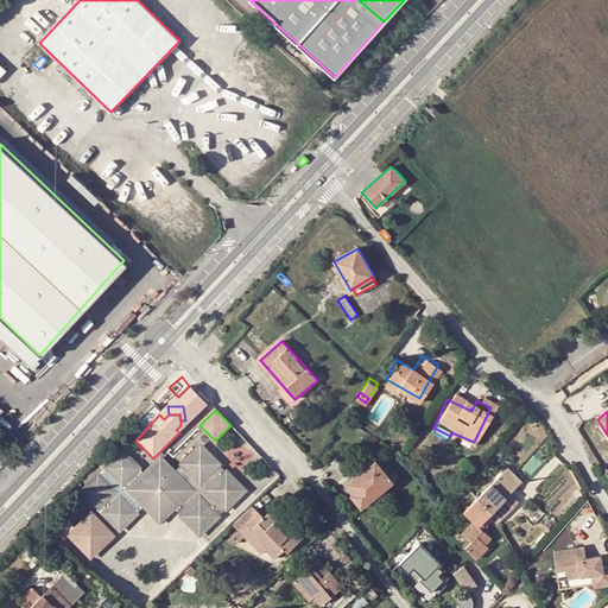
[(470,449),(474,442),(460,436),(456,442),(470,449)]
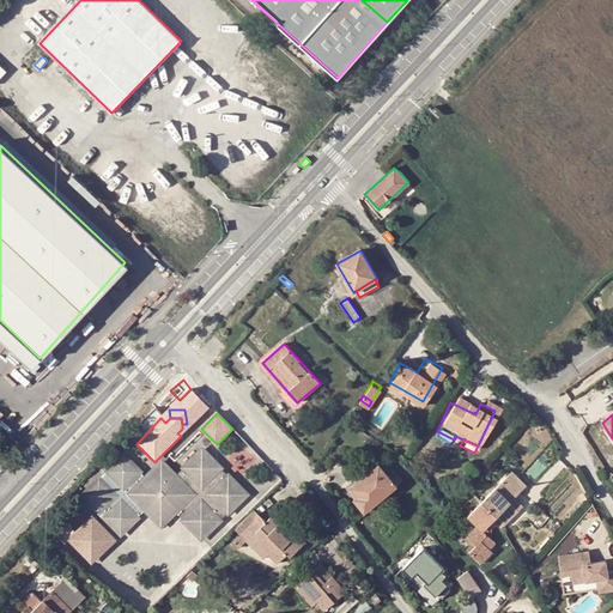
[(177,479),(176,477),(162,462),(146,478),(144,479),(138,473),(140,472),(125,455),(83,495),(121,534),(146,511),(161,526),(176,513),(184,504),(193,513),(183,521),(201,539),(247,495),(202,450),(184,467),(187,469),(177,479)]
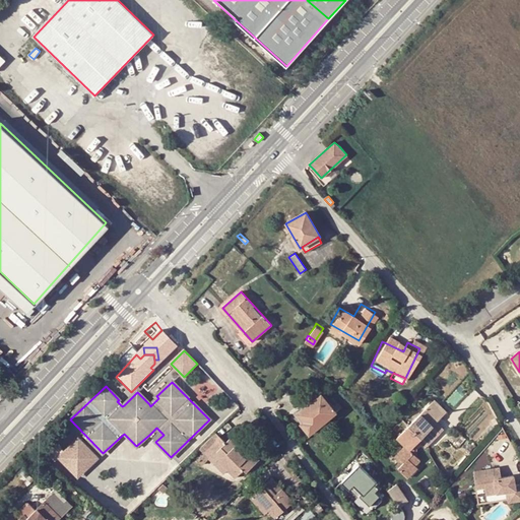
[(150,406),(158,398),(156,396),(149,404),(150,406)]
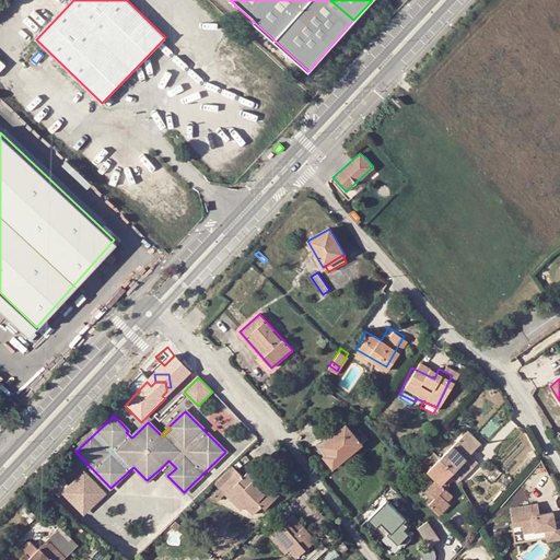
[(327,455),(324,457),(333,468),(362,446),(353,434),(350,431),(348,427),(334,438),(331,435),(319,444),(321,446),(327,455)]
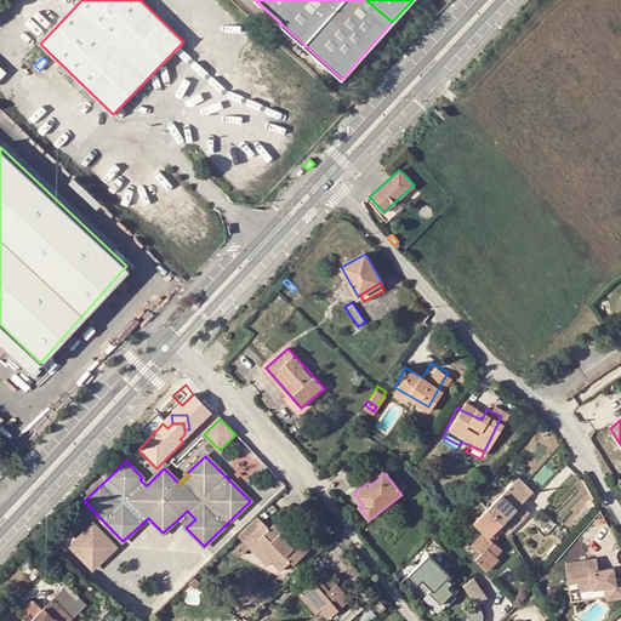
[(533,493),(518,478),(491,508),(505,522),(513,529),(528,514),(519,506),(533,493)]
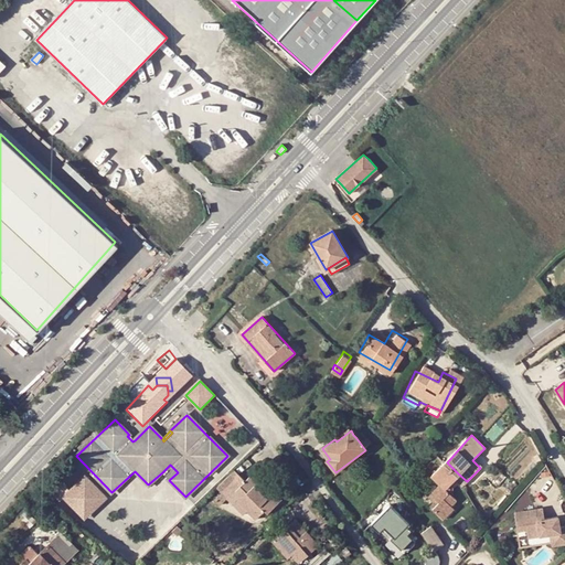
[(360,436),(356,438),(365,450),(373,445),(366,437),(363,440),(360,436)]
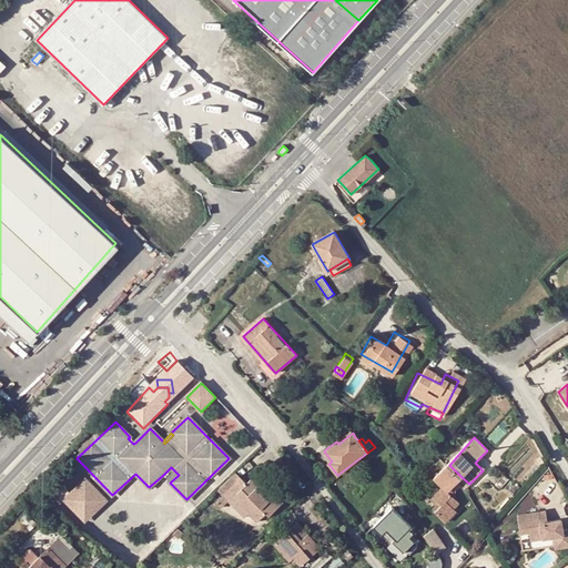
[(435,479),(440,484),(432,494),(439,503),(433,510),(444,523),(455,510),(454,508),(458,503),(447,492),(462,477),(449,465),(435,479)]
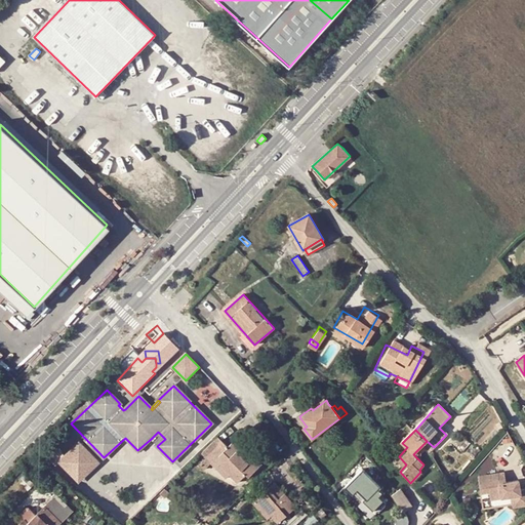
[(165,439),(158,432),(151,439),(157,446),(165,439)]
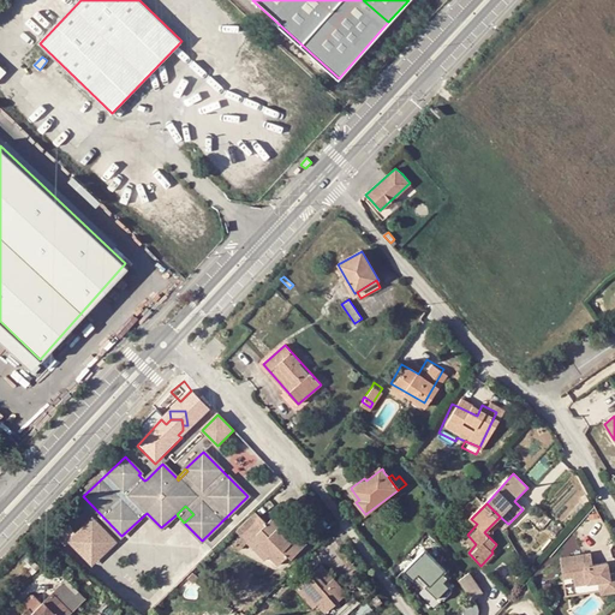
[(256,533),(257,536),(263,541),(260,545),(270,556),(280,565),(288,556),(292,559),(306,544),(288,524),(284,529),(273,519),(268,524),(256,512),(236,531),(242,537),(246,543),(256,533)]
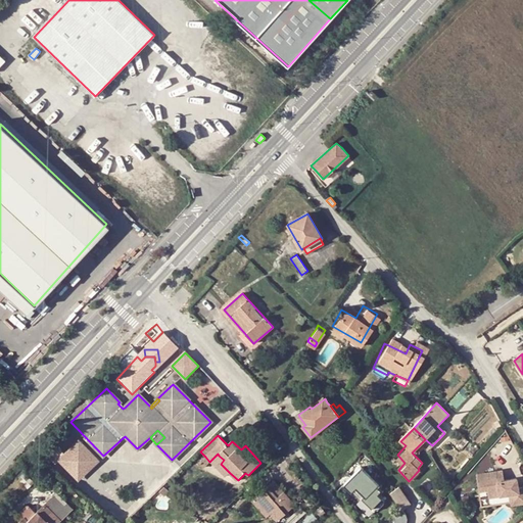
[(79,440),(64,455),(58,460),(78,480),(98,461),(79,440)]
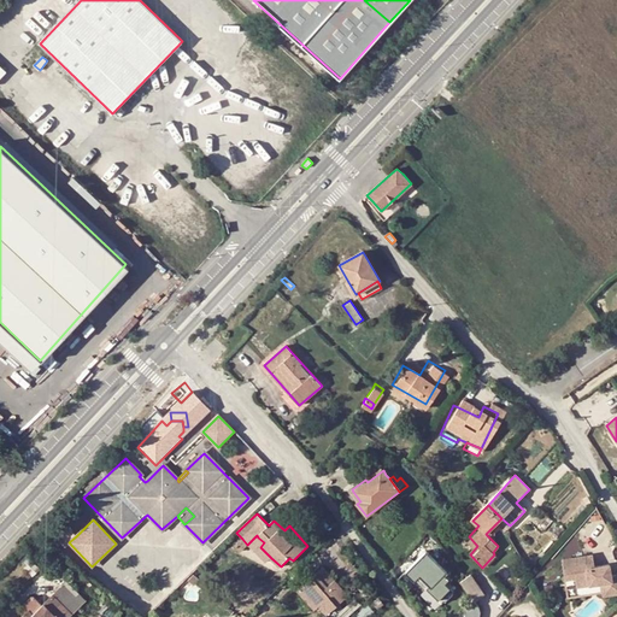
[(54,538),(65,547),(69,542),(76,536),(66,526),(54,538)]
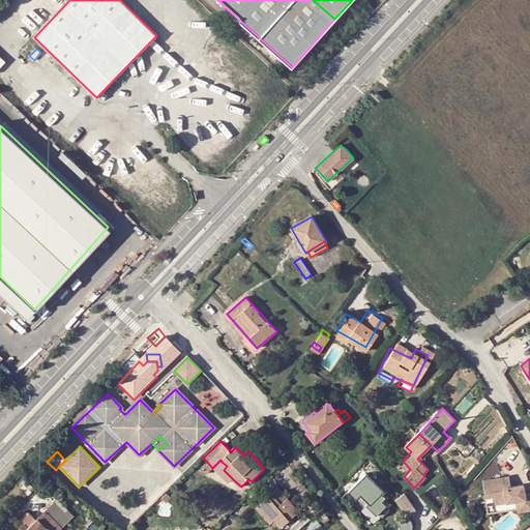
[(224,470),(227,466),(222,462),(221,460),(212,468),(228,483),(233,479),(224,470)]
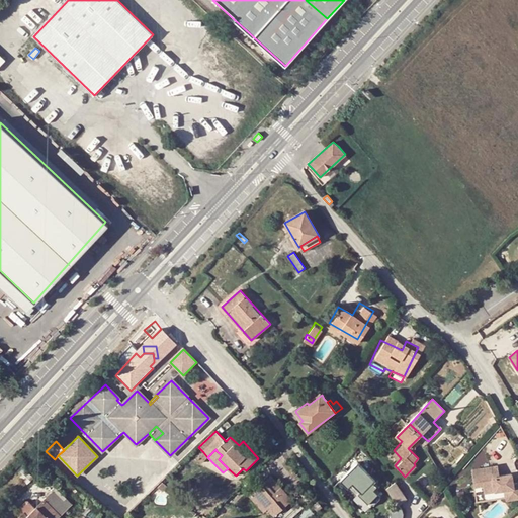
[(395,465),(401,458),(394,450),(391,454),(396,459),(392,462),(395,465)]
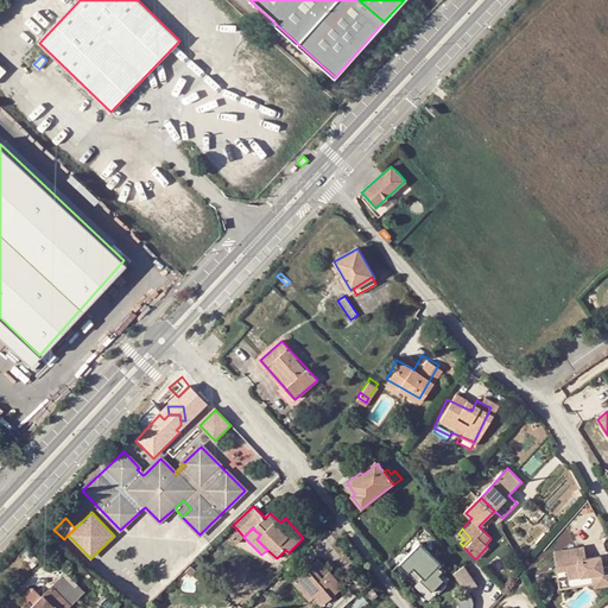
[(236,544),(244,537),(239,531),(230,538),(236,544)]
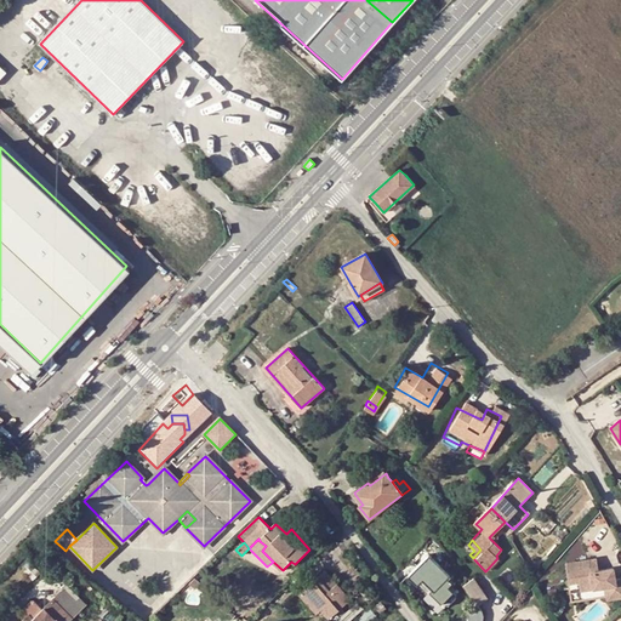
[(575,554),(577,577),(586,576),(587,585),(611,581),(613,592),(614,594),(620,593),(620,560),(610,562),(609,550),(575,554)]
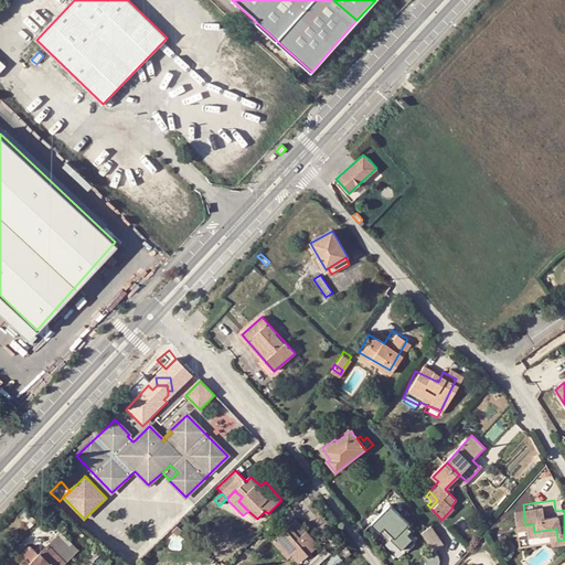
[(390,502),(369,521),(377,530),(382,524),(391,534),(387,536),(401,551),(403,548),(404,551),(412,544),(411,542),(413,541),(405,532),(409,529),(405,524),(407,522),(390,502)]
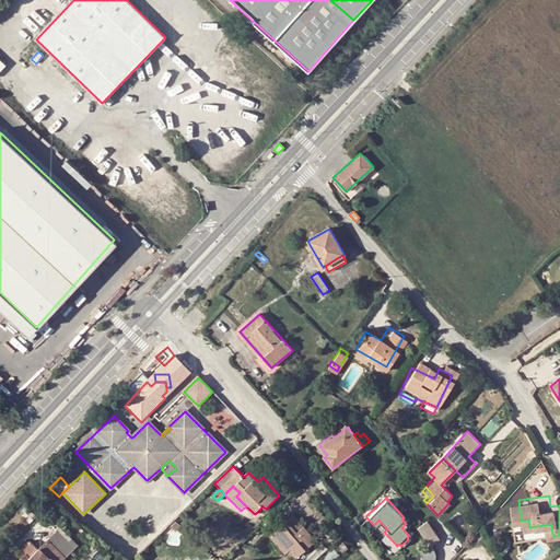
[(293,515),(276,531),(292,549),(299,557),(316,540),(293,515)]
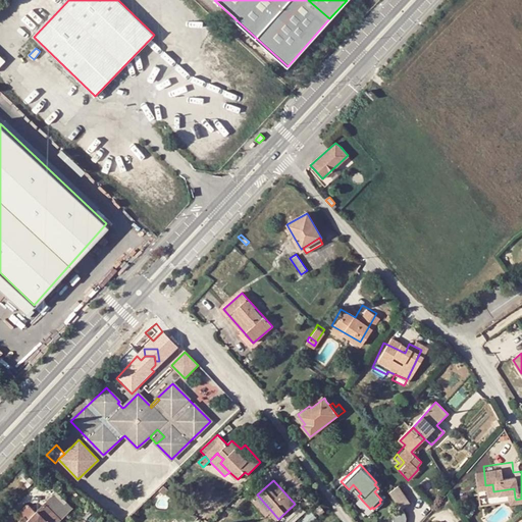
[(492,484),(485,485),(487,501),(515,498),(514,488),(493,491),(492,484)]
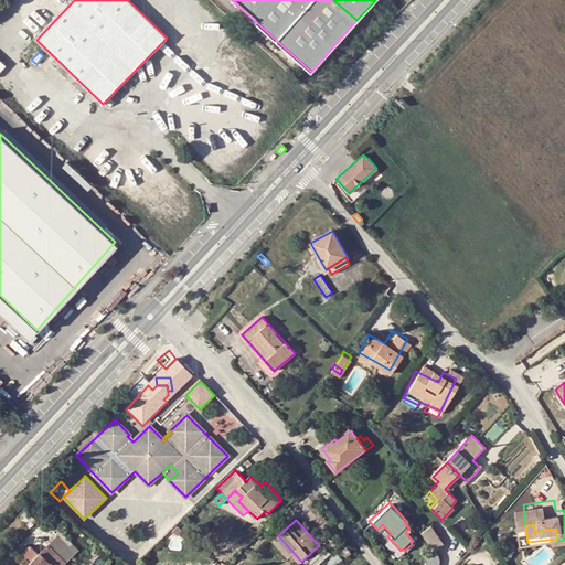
[(435,550),(445,543),(432,525),(422,532),(435,550)]
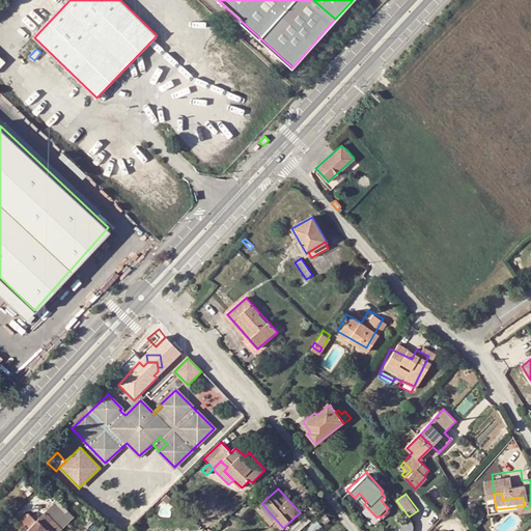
[(55,503),(46,512),(35,521),(26,530),(22,530),(20,529),(18,530),(63,530),(61,529),(72,519),(55,503)]
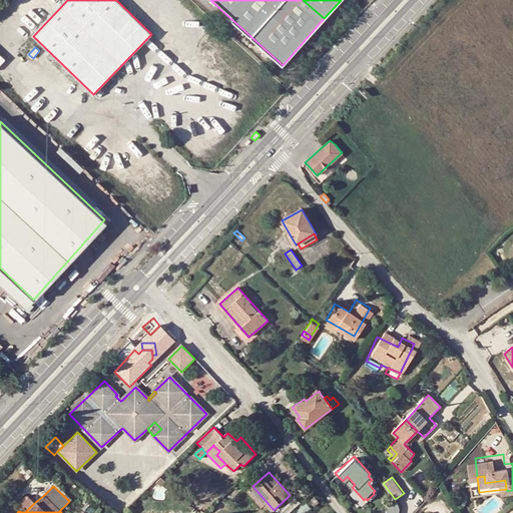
[(252,486),(247,491),(262,507),(268,503),(252,486)]
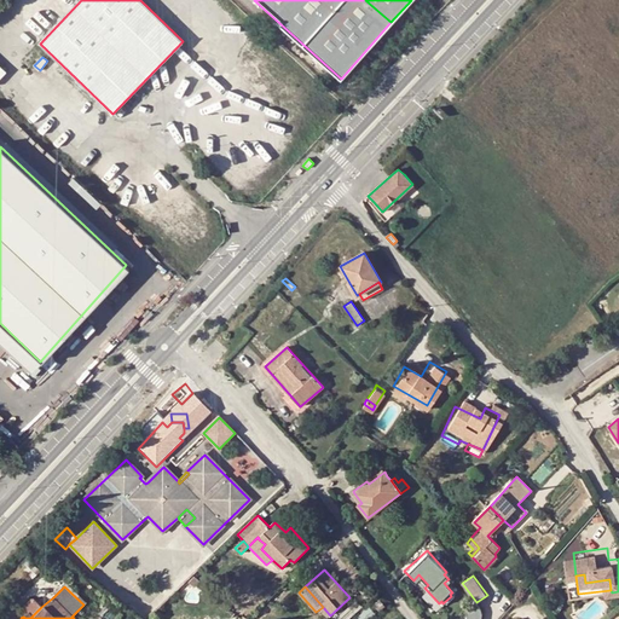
[(18,612),(23,617),(25,618),(30,618),(41,607),(33,599),(18,612)]
